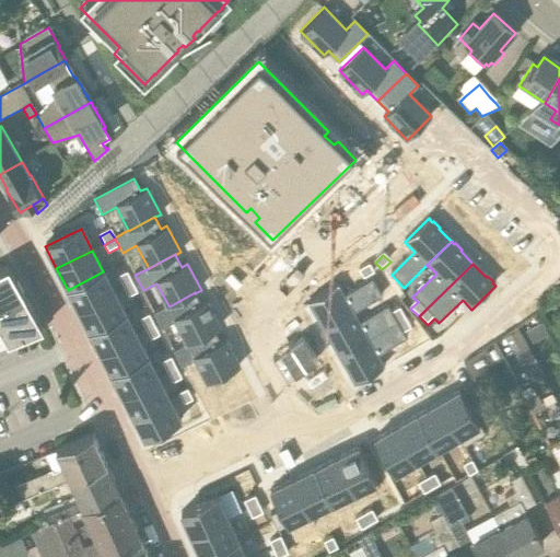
[(359,273),(363,281),(373,276),(369,267),(359,273)]
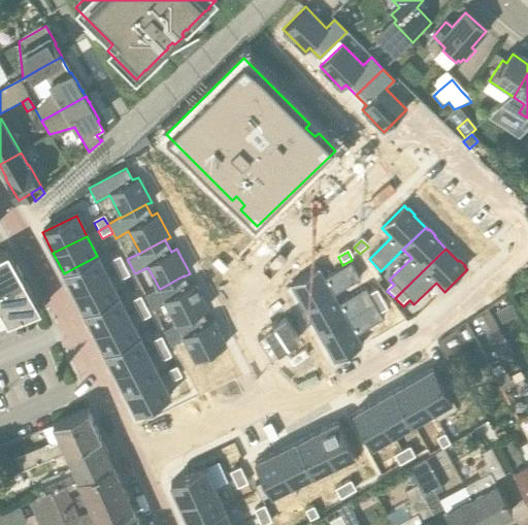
[(0,292),(23,280),(8,253),(0,257),(0,292)]
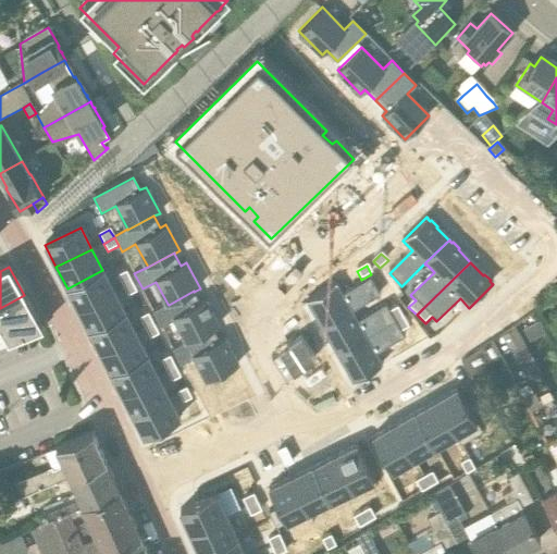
[(102,270),(67,288),(78,309),(114,291),(102,270)]
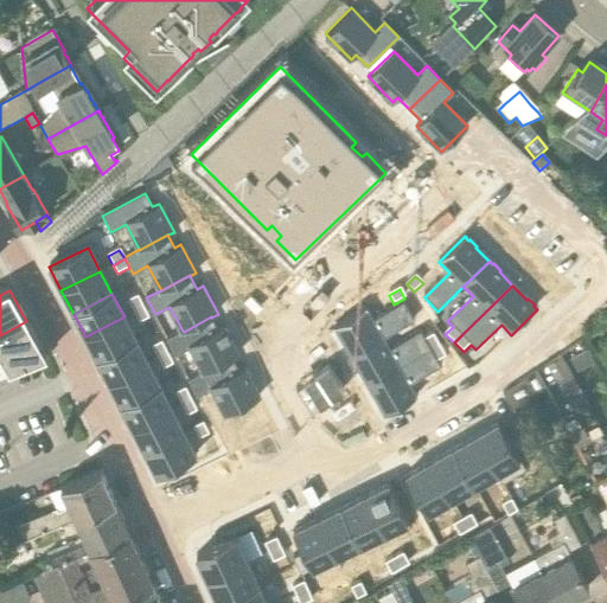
[(146,305),(141,296),(129,302),(135,312),(146,305)]
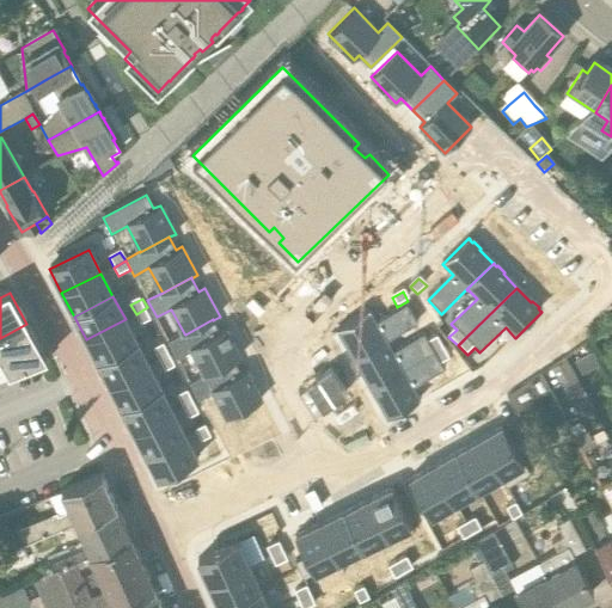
[(152,317),(147,307),(136,314),(141,323),(152,317)]
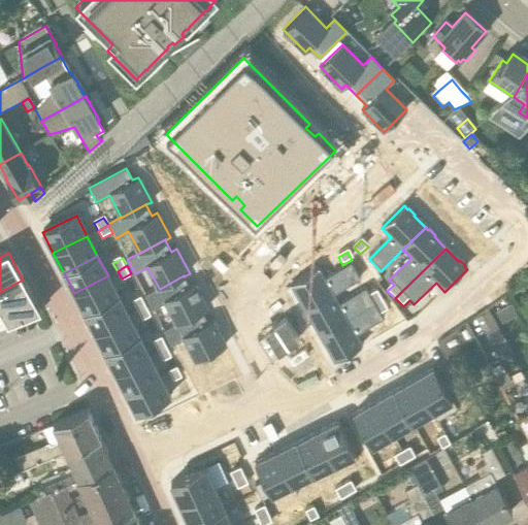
[(305,313),(333,297),(360,282),(351,266),(324,282),(319,272),(319,271),(318,270),(290,287),(291,288),(293,291),(292,291),(296,298),(297,298),(305,313)]
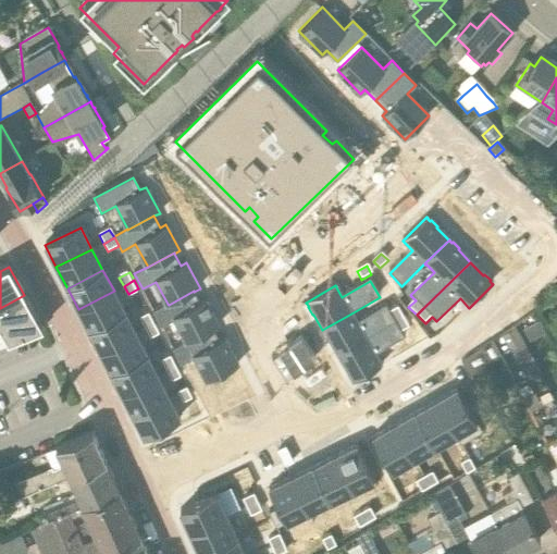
[(114,291),(78,309),(89,331),(125,314),(114,291)]
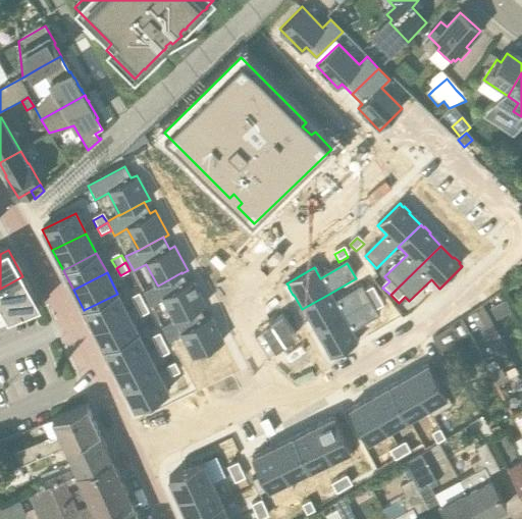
[(199,309),(204,306),(192,281),(188,283),(181,273),(181,272),(158,286),(157,284),(143,293),(150,307),(163,300),(174,321),(199,309)]
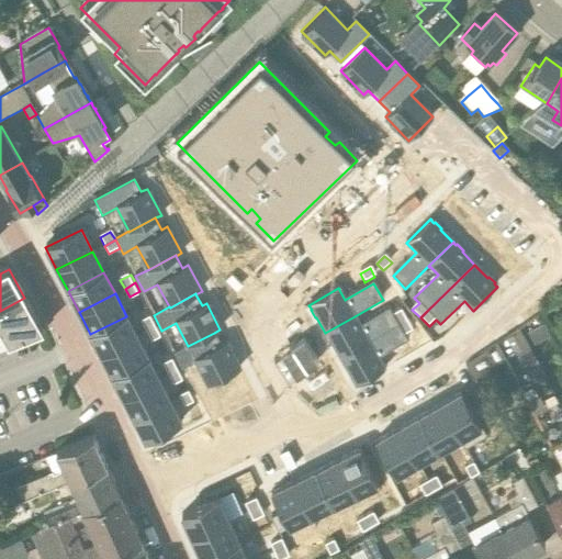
[(0,311),(0,350),(45,334),(24,298),(0,311)]
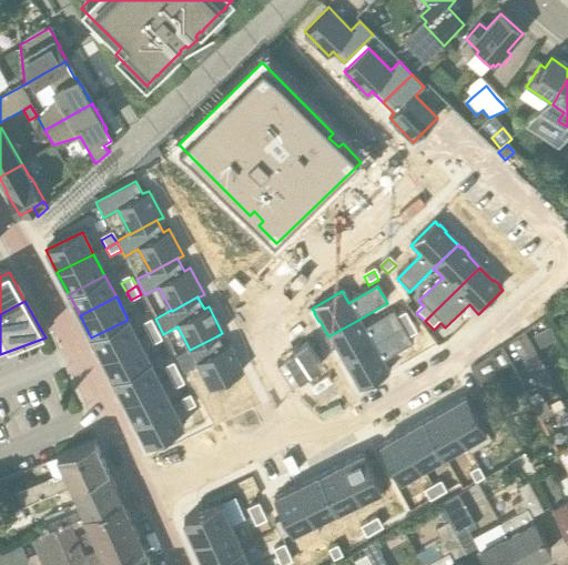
[(335,347),(344,364),(411,325),(405,315),(396,320),(393,314),(364,331),(358,320),(328,336),(331,340),(330,341),(334,349),(335,347)]
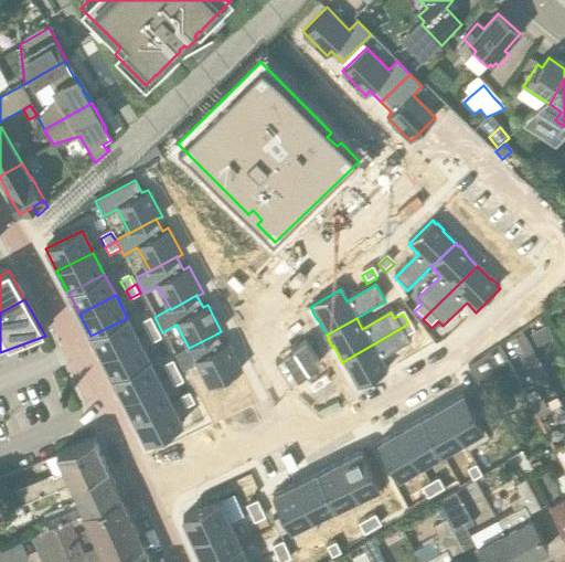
[(102,358),(137,339),(127,318),(91,336),(102,358)]
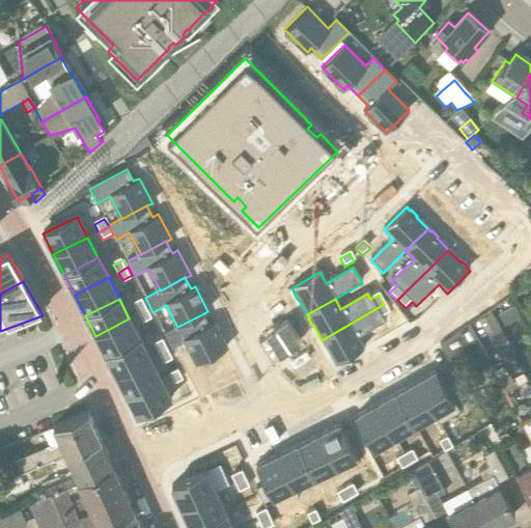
[(147,308),(143,300),(134,305),(138,313),(147,308)]
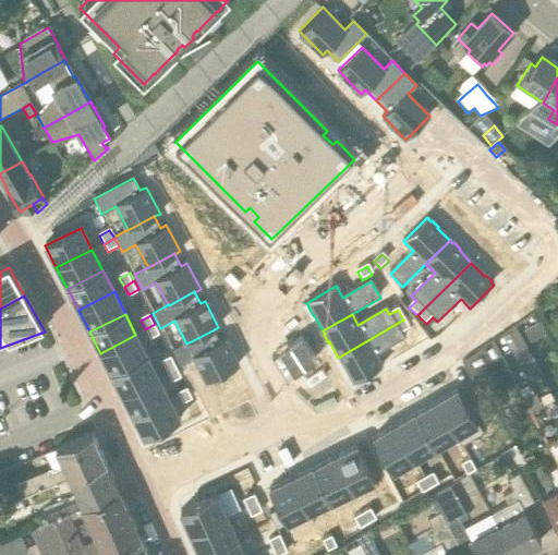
[(403,320),(338,358),(348,373),(347,374),(350,381),(352,381),(353,384),(354,385),(384,369),(383,366),(383,368),(376,357),(404,340),(401,335),(410,329),(403,320)]
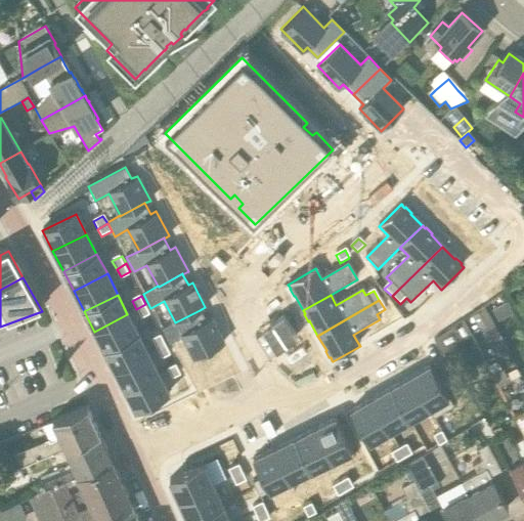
[(508,303),(492,311),(498,322),(514,314),(508,303)]
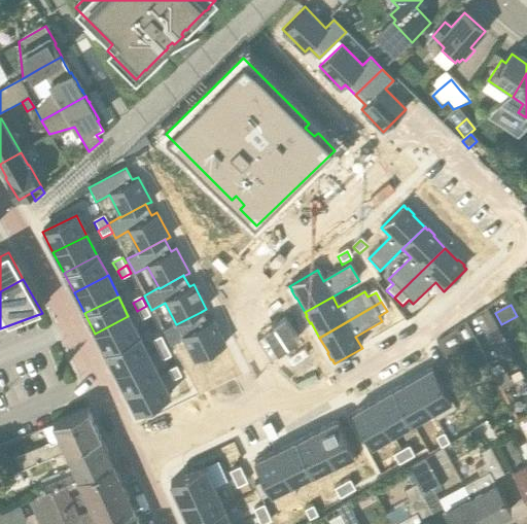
[(150,314),(146,306),(137,311),(141,319),(150,314)]
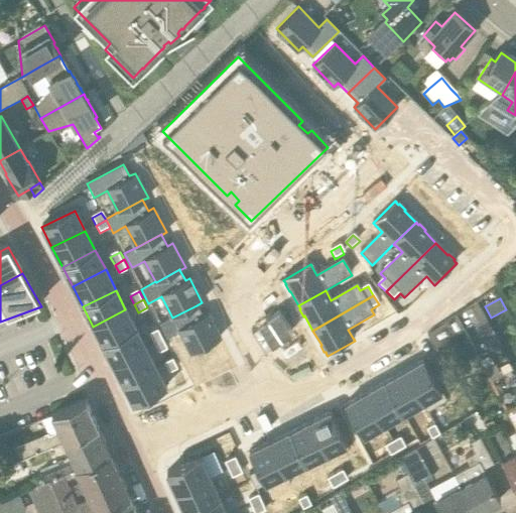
[(172,317),(160,325),(167,338),(179,332),(191,354),(221,338),(208,313),(203,316),(197,305),(172,317)]
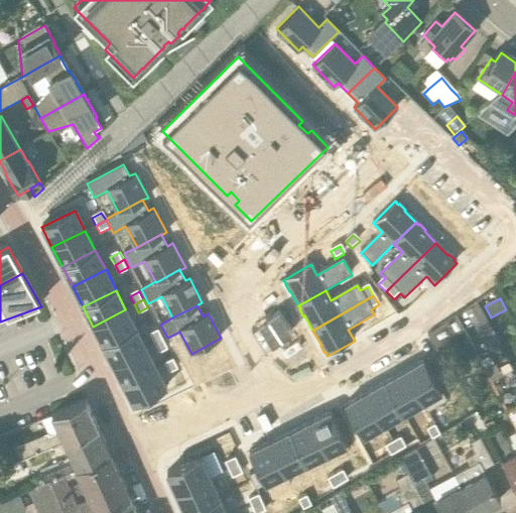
[(125,309),(93,327),(103,347),(135,329),(125,309)]
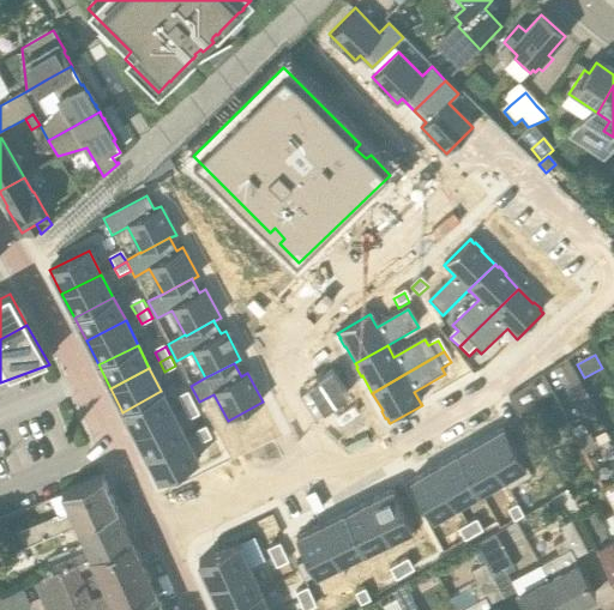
[(543,378),(552,396),(553,396),(560,392),(551,373),(543,378)]
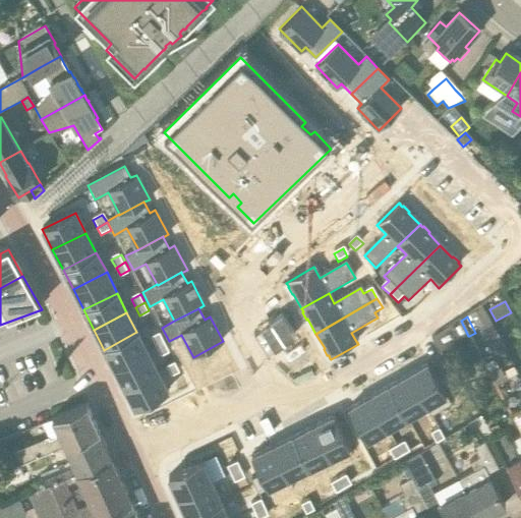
[(468,336),(461,321),(431,340),(440,353),(468,336)]
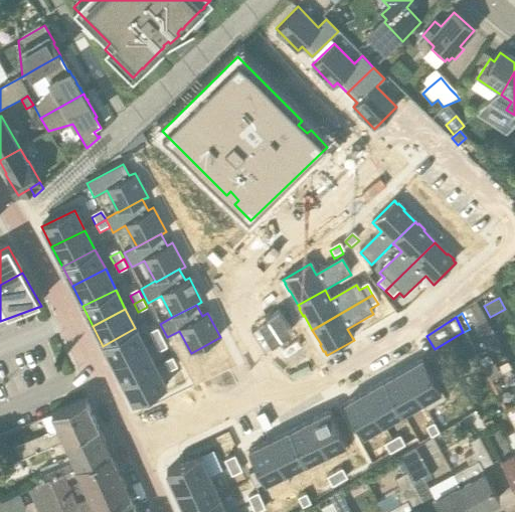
[(113,365),(146,348),(135,328),(103,346),(113,365)]
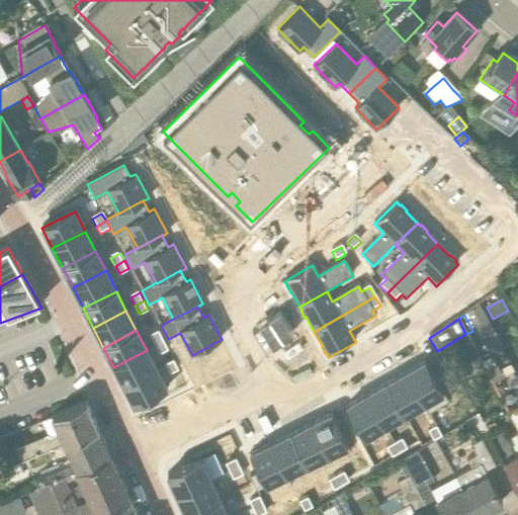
[(165,340),(161,332),(151,337),(155,345),(165,340)]
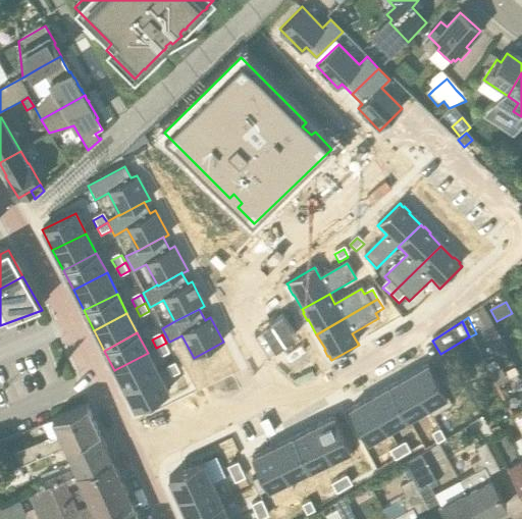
[(170,351),(166,343),(156,348),(160,356),(170,351)]
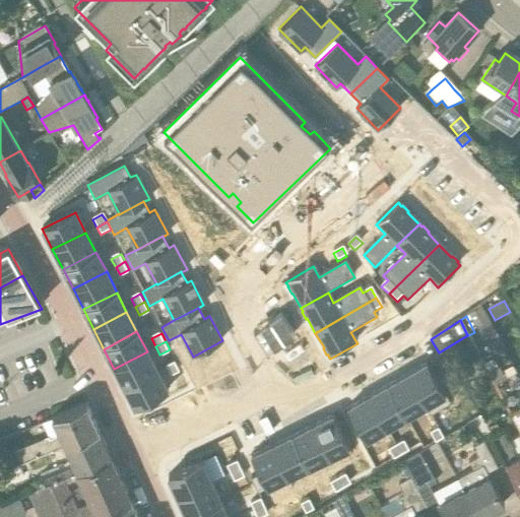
[(147,351),(114,369),(125,388),(157,371),(147,351)]
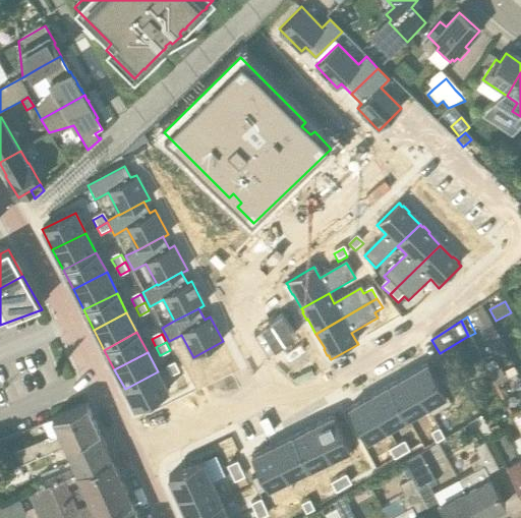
[(507,382),(500,368),(498,368),(494,362),(484,367),(496,388),(506,383),(507,382)]
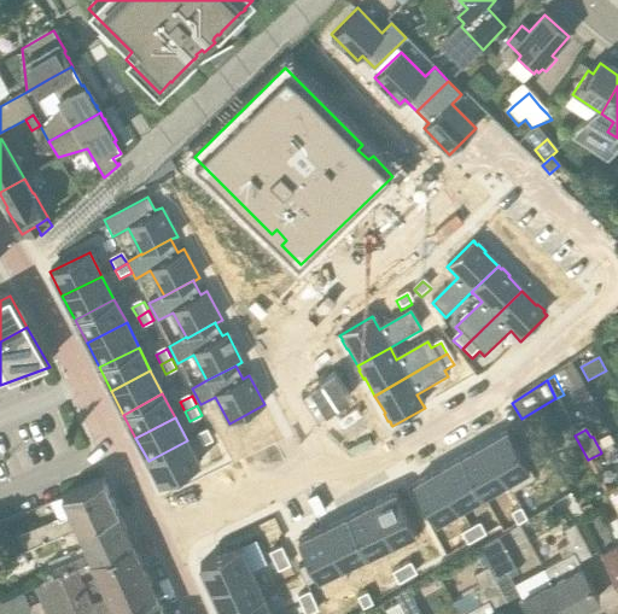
[(215,440),(210,431),(199,437),(204,446),(215,440)]
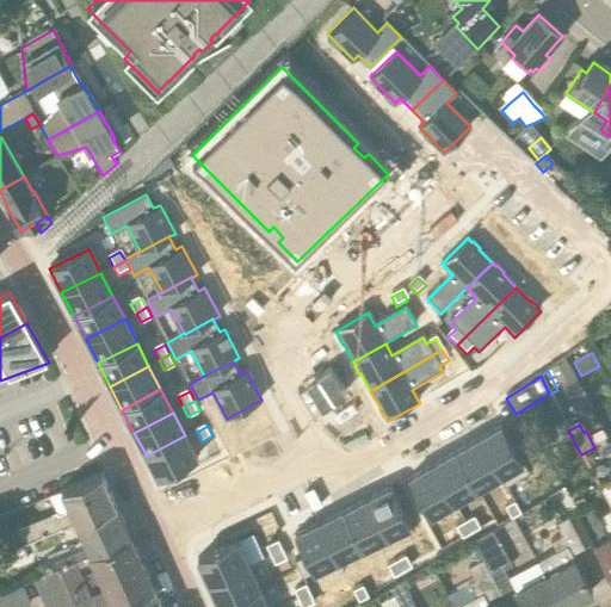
[(500,478),(524,465),(501,427),(479,441),(500,478)]
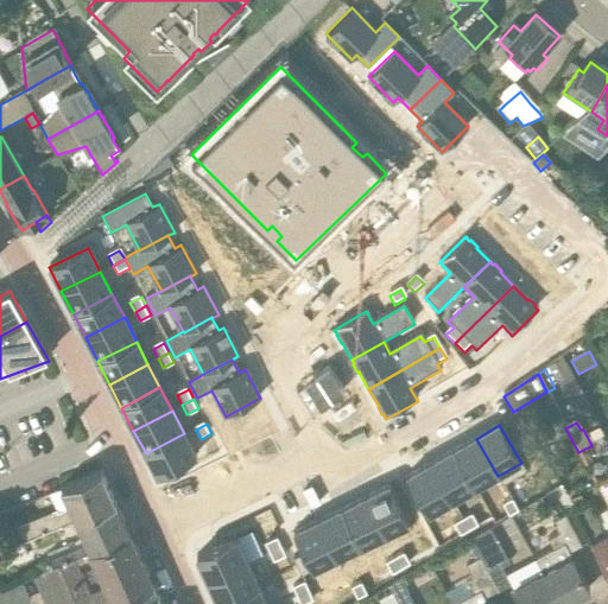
[(184,433),(146,453),(158,478),(197,457),(184,433)]
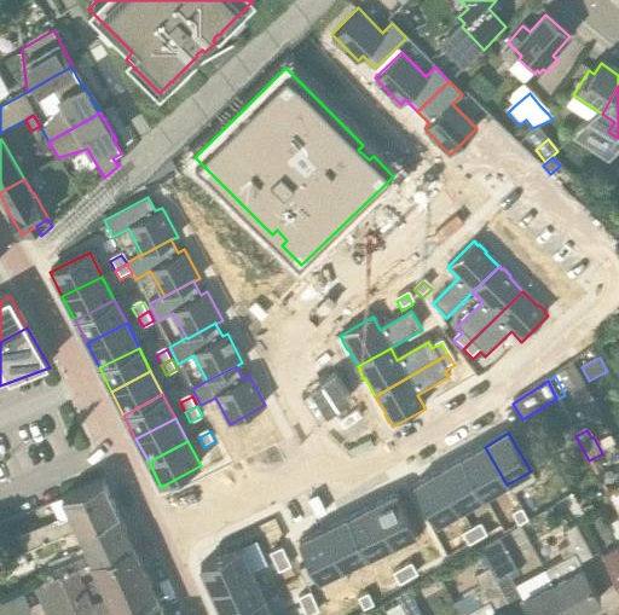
[(507,485),(485,447),(462,460),(484,498),(507,485)]
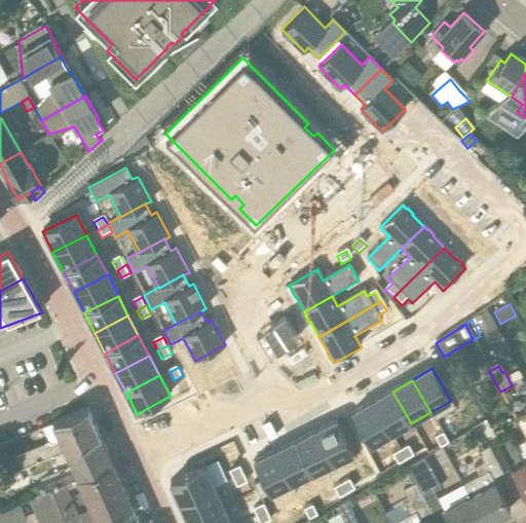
[(411,423),(392,391),(372,402),(391,435),(411,423)]
